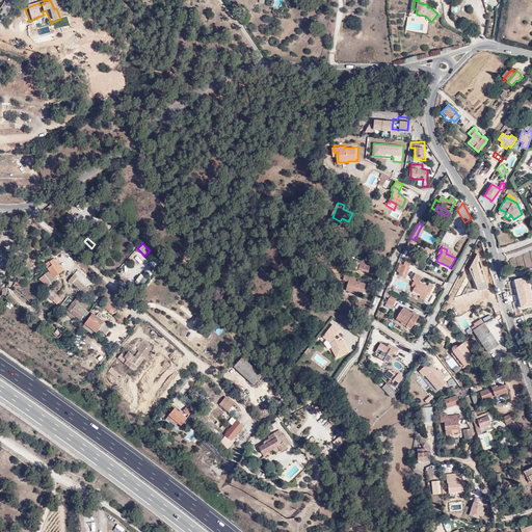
[(62,270),(53,258),(49,262),(52,265),(48,268),(49,270),(44,274),(38,277),(41,280),(48,286),(51,283),(56,278),(54,276),(62,270)]
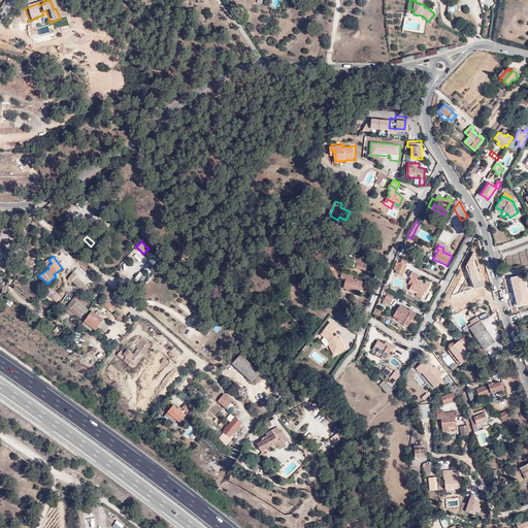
[(396,269),(404,271),(406,264),(401,263),(396,261),(394,268),(396,269)]
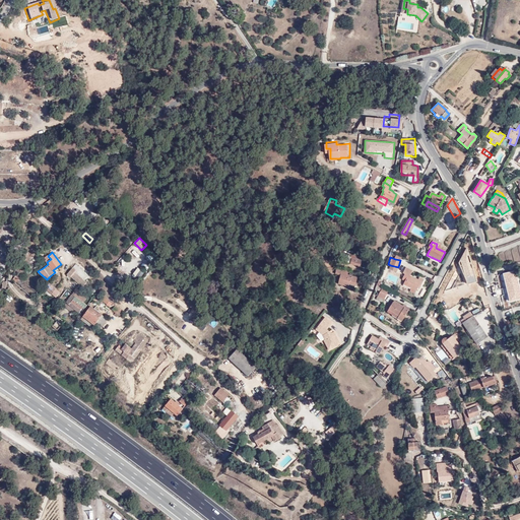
[(144,264),(139,268),(144,273),(149,269),(144,264)]
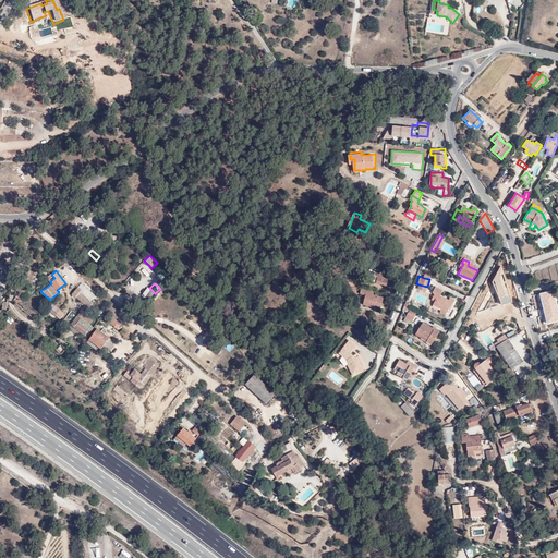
[(436,287),(433,292),(435,293),(433,298),(436,299),(433,304),(443,308),(440,312),(445,315),(449,307),(451,307),(456,300),(450,296),(448,300),(441,296),(444,291),(436,287)]
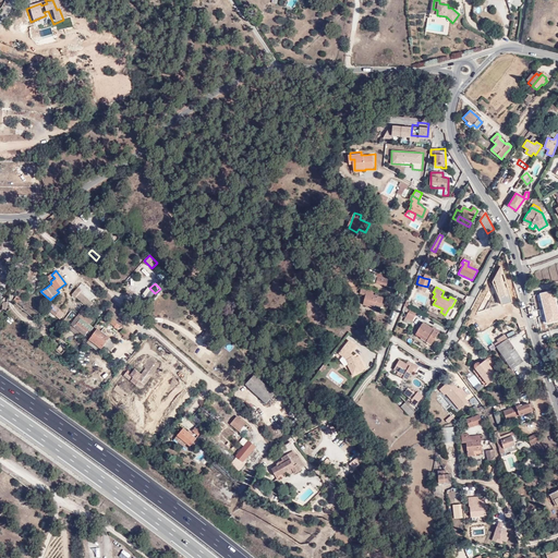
[(93,312),(96,307),(80,293),(81,291),(77,288),(71,294),(75,298),(76,298),(93,312)]
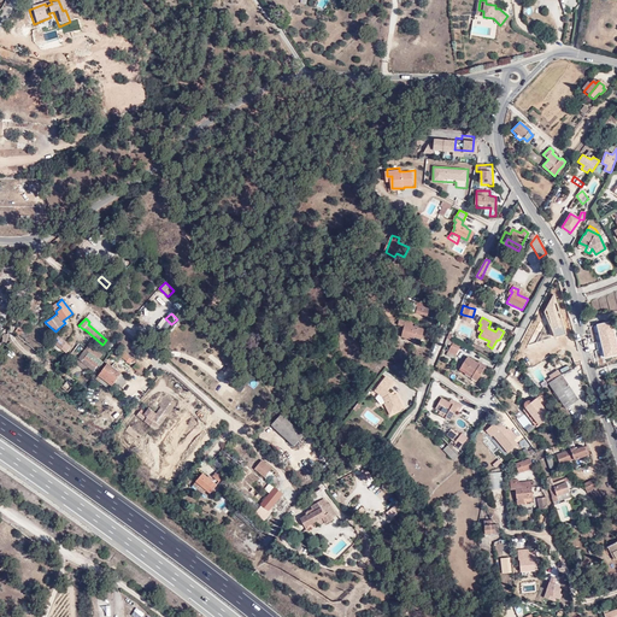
[(164,334),(171,325),(164,318),(156,327),(164,334)]
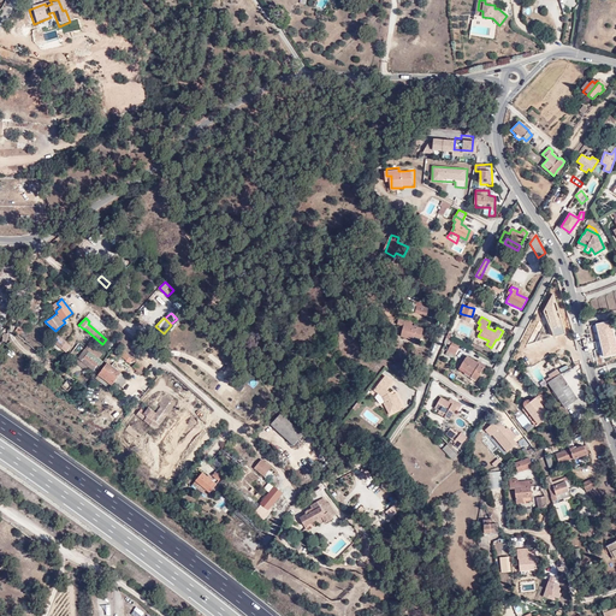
[(412,339),(412,337),(420,339),(422,329),(413,327),(414,321),(400,319),(398,325),(403,326),(401,337),(412,339)]
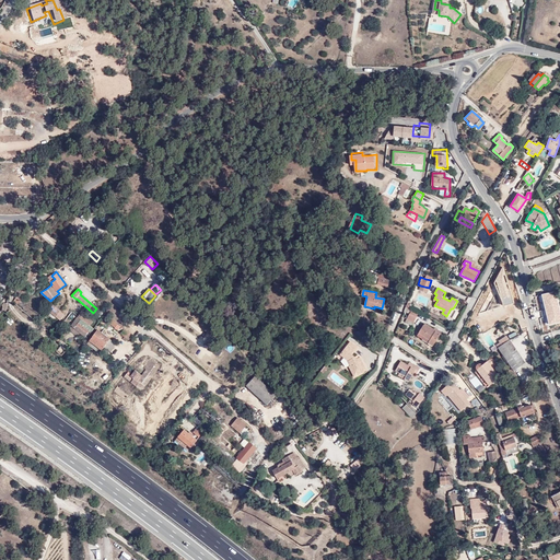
[(498,318),(501,323),(510,316),(498,300),(489,306),(498,318)]
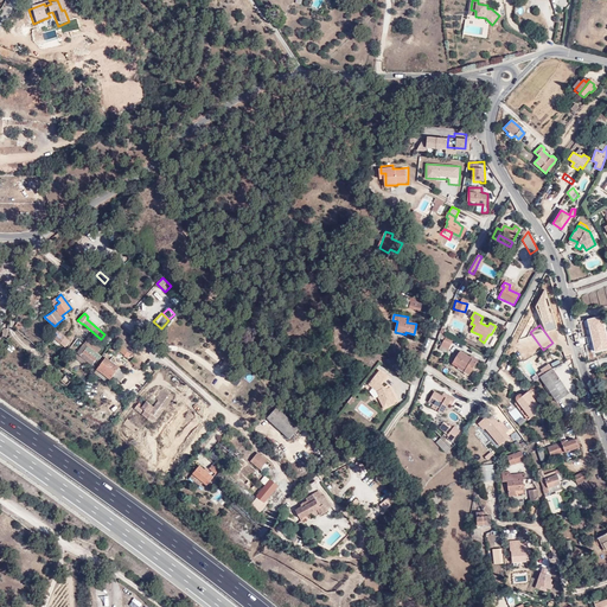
[(55,328),(50,334),(61,343),(66,337),(55,328)]
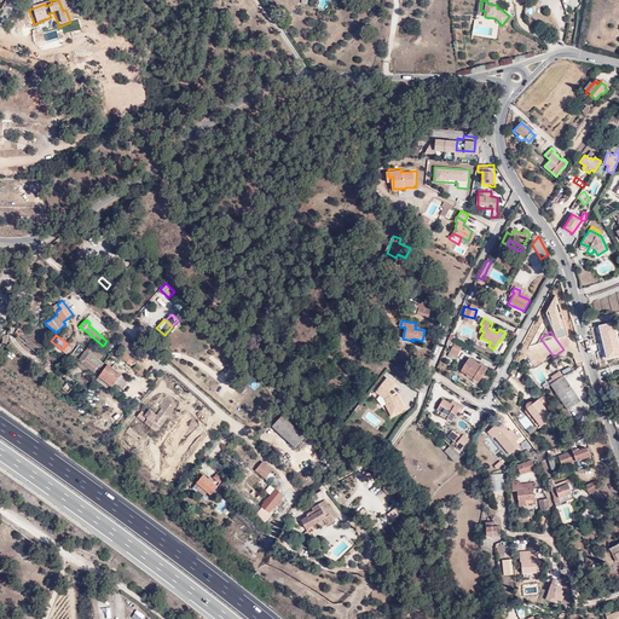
[(460,353),(464,345),(456,341),(451,348),(460,353)]
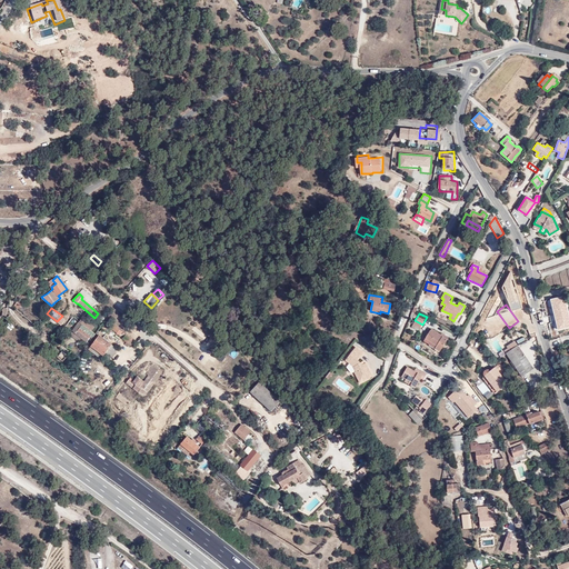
[(81,317),(78,322),(85,327),(88,321),(81,317)]
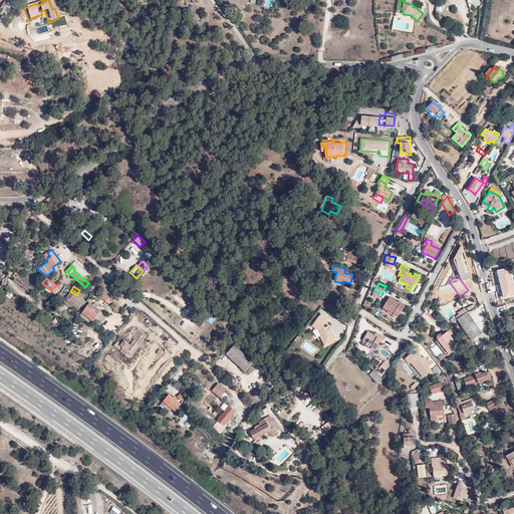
[(372,294),(379,298),(381,293),(374,289),(372,294)]
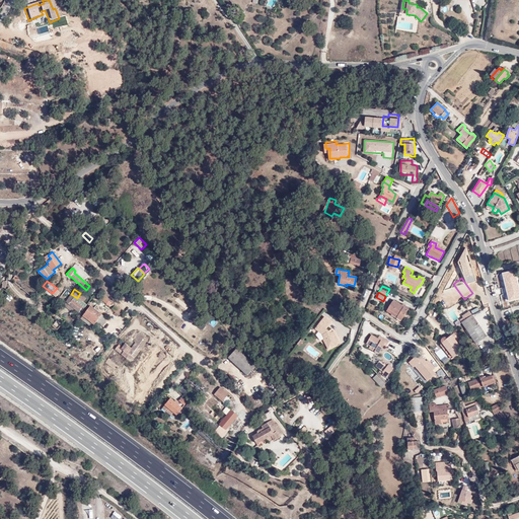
[(85,297),(80,293),(77,298),(82,302),(85,297)]
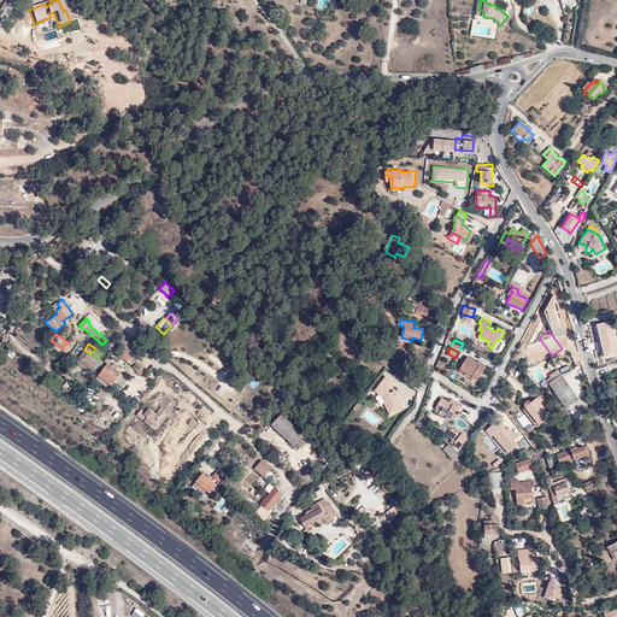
[(100,368),(103,364),(98,359),(92,354),(84,350),(78,359),(82,362),(78,366),(87,374),(89,369),(93,372),(97,366),(100,368)]
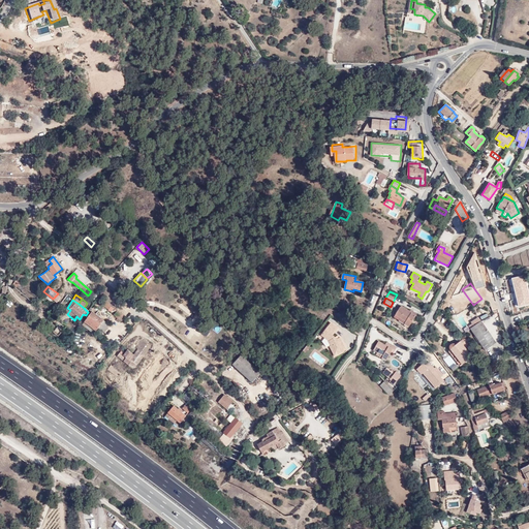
[(405,323),(411,325),(416,315),(400,307),(395,317),(405,323)]
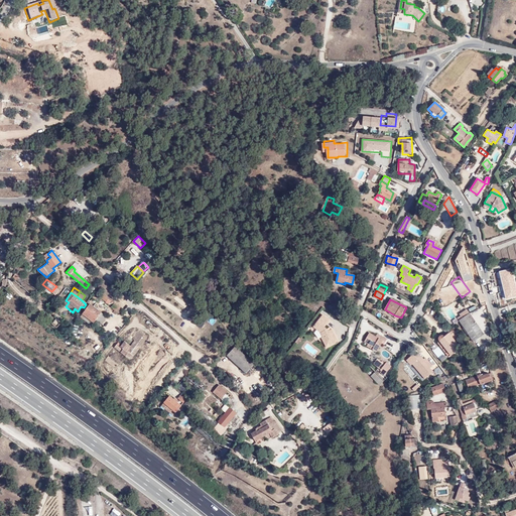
[(114,304),(111,308),(121,316),(124,312),(114,304)]
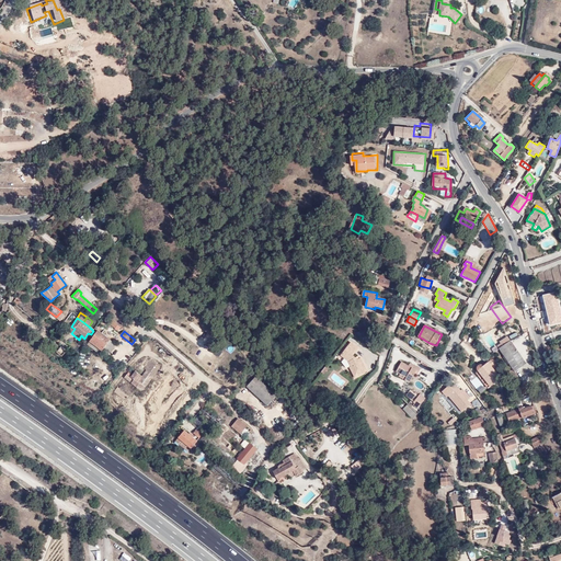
[(105,350),(112,354),(117,347),(98,332),(90,343),(102,353),(105,350)]
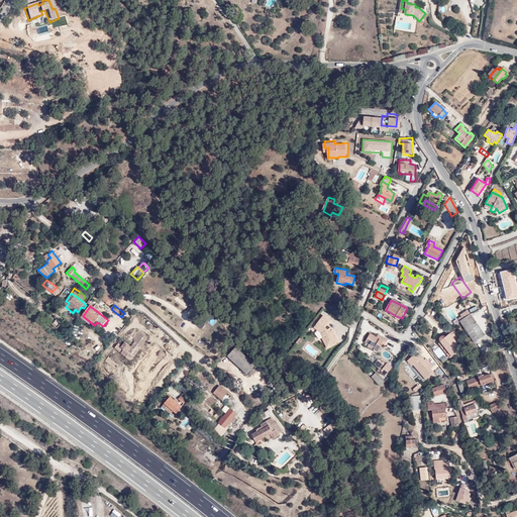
[(453,311),(451,309),(446,313),(452,321),(456,318),(451,313),(453,311)]
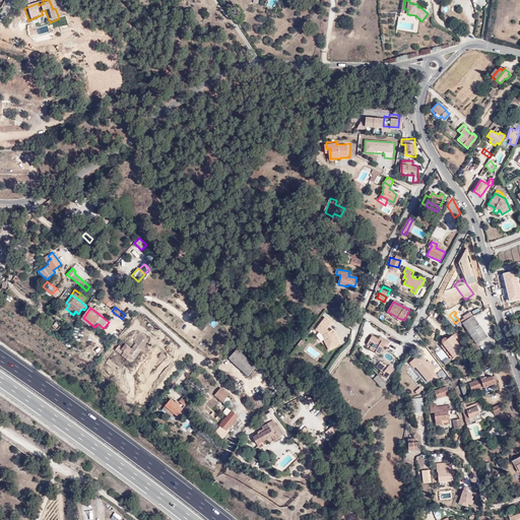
[(465,326),(475,319),(472,315),(465,319),(462,322),(465,326)]
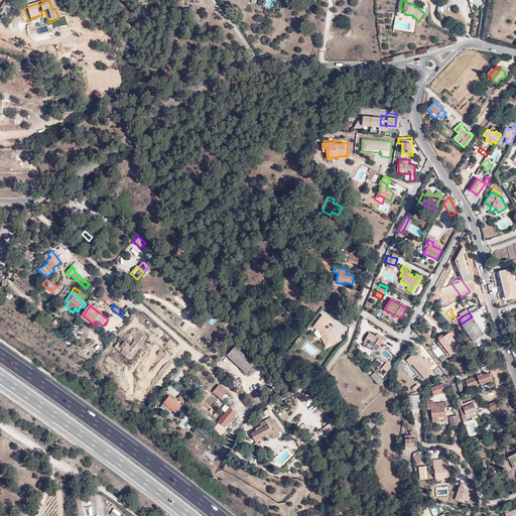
[(92,328),(94,325),(83,315),(80,318),(92,328)]
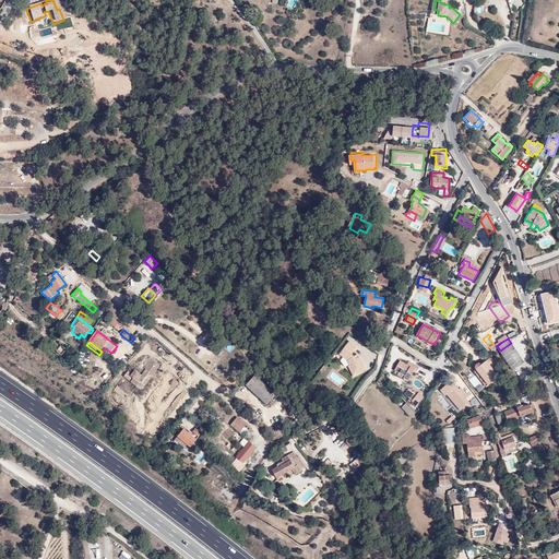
[(346,359),(349,365),(354,376),(365,370),(358,357),(356,357),(356,358),(354,358),(354,356),(351,354),(356,347),(348,342),(341,352),(344,355),(343,357),(346,359)]
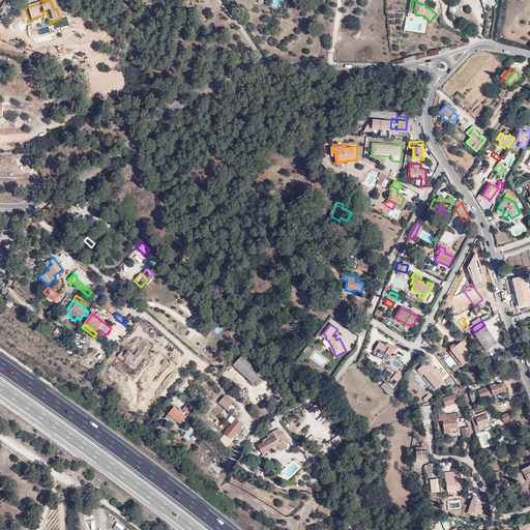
[(498,345),(484,325),(474,332),(487,352),(498,345)]
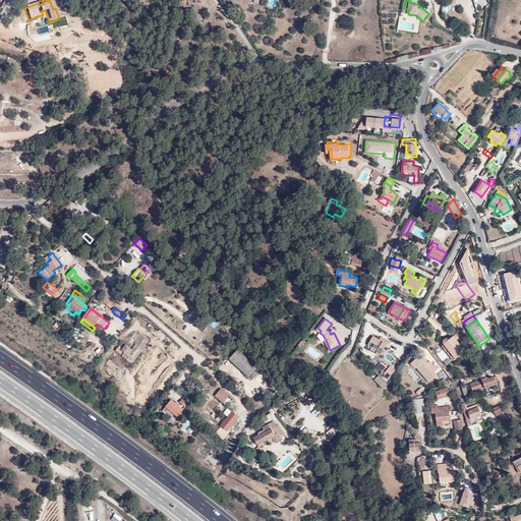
[(460,343),(465,339),(460,332),(449,339),(448,339),(446,339),(445,339),(444,340),(444,342),(444,343),(445,344),(456,359),(466,351),(460,343)]
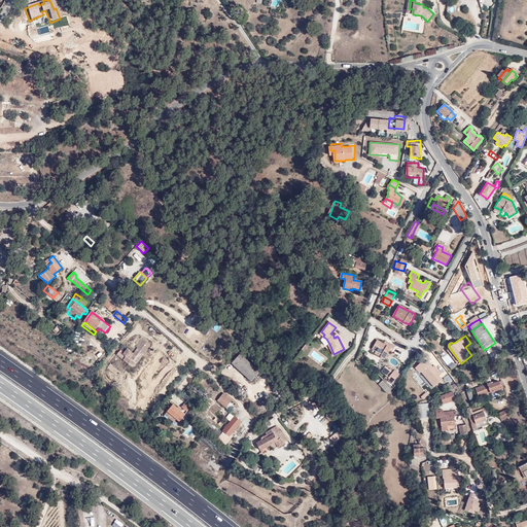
[(134,347),(137,349),(143,355),(149,347),(140,340),(134,347)]
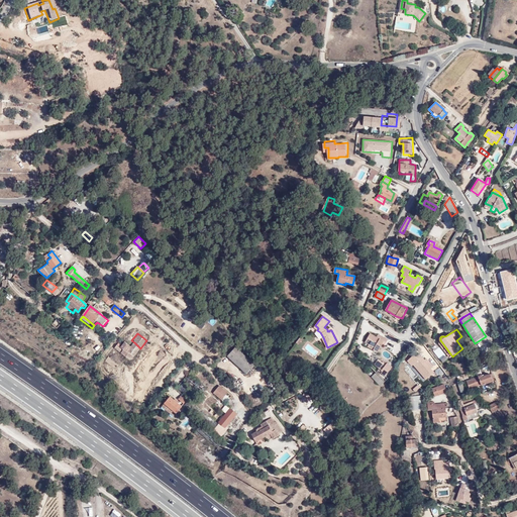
[(385,345),(378,341),(369,335),(364,343),(369,346),(367,348),(376,354),(381,346),(383,347),(385,345)]
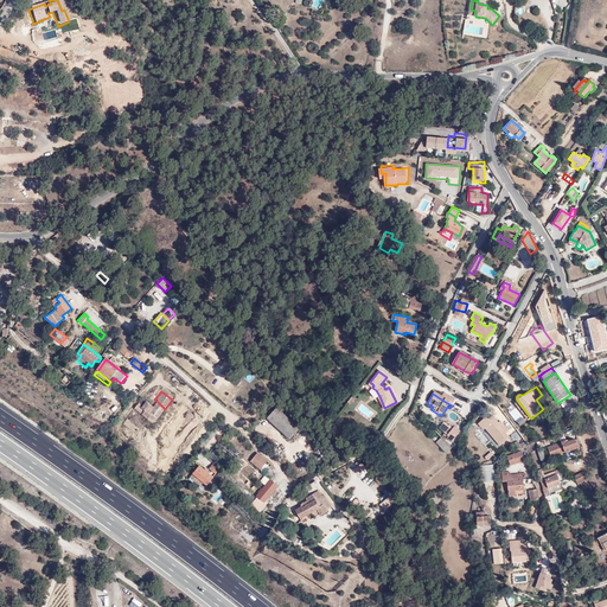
[(422,406),(427,397),(421,395),(417,402),(422,406)]
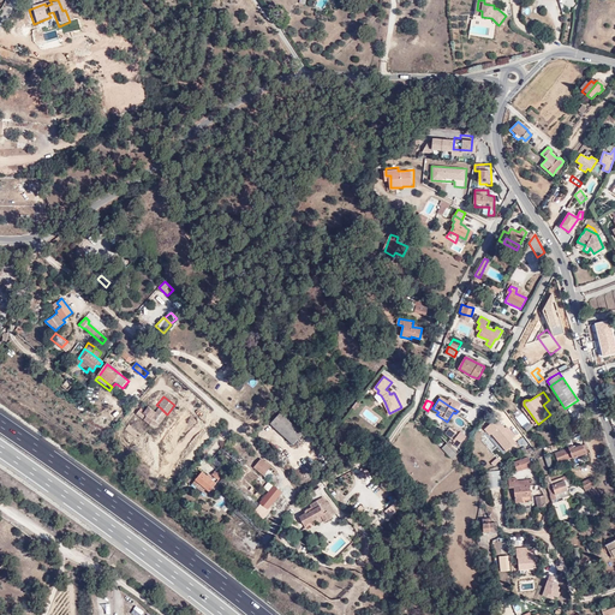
[(523,407),(536,425),(538,424),(525,406),(523,407)]
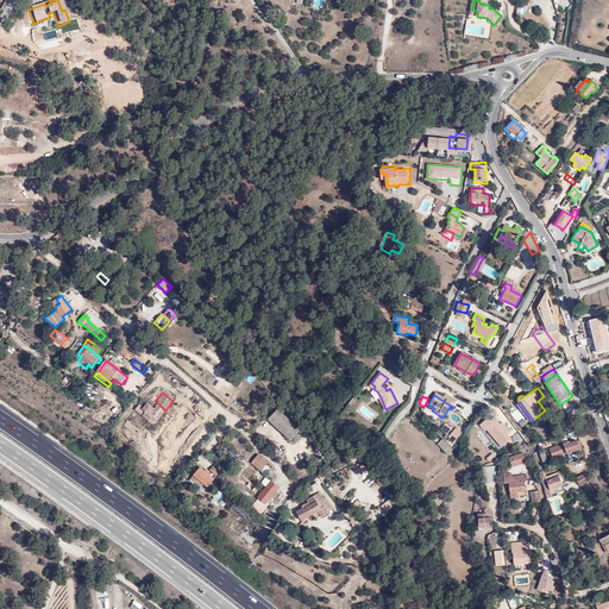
[(165,410),(158,403),(154,410),(146,405),(142,410),(140,409),(137,414),(152,427),(165,410)]
